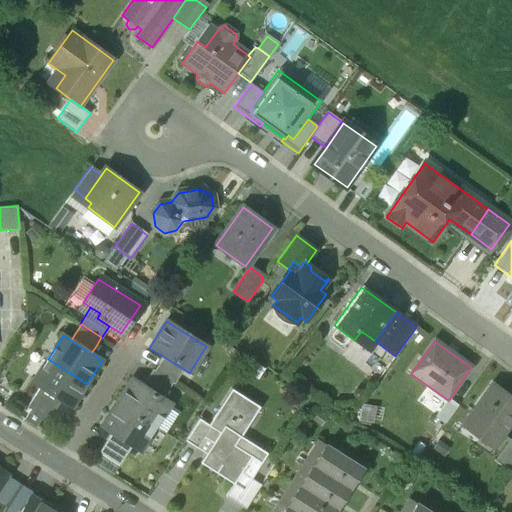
[(183,369),(163,356),(154,371),(172,383),(174,384),(183,369)]
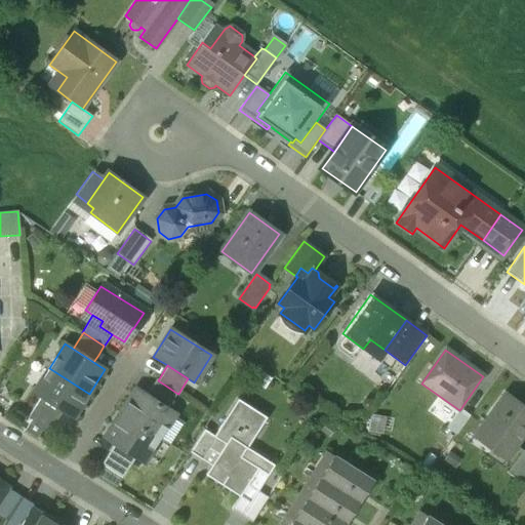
[(89,394),(49,368),(34,393),(41,397),(63,410),(74,417),(89,394)]
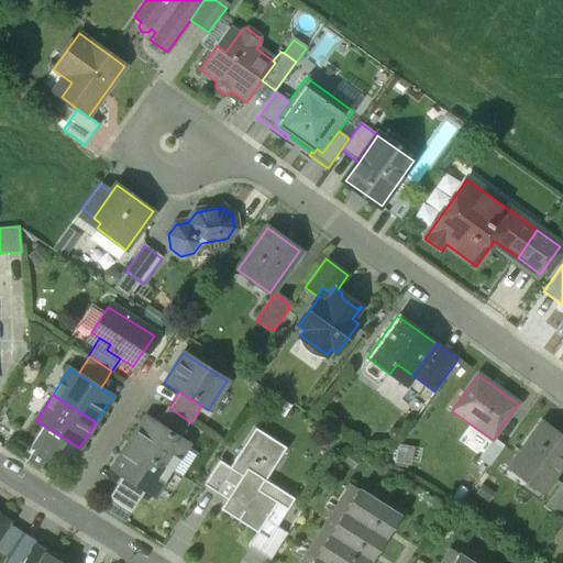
[(169,408),(167,407),(156,423),(178,438),(189,421),(169,408)]
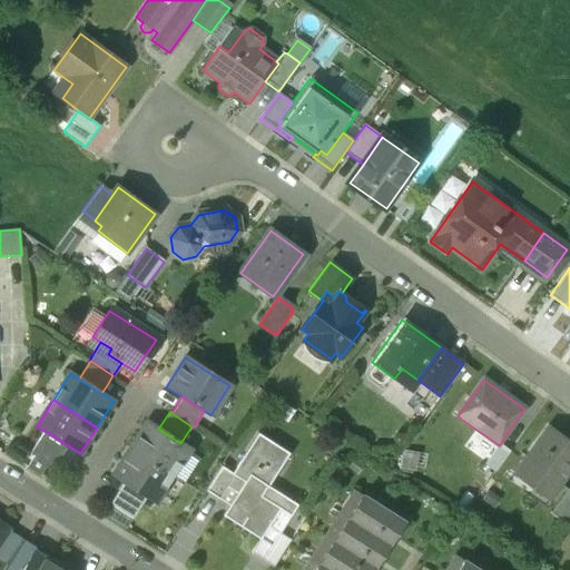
[(158,429),(146,422),(129,449),(173,475),(189,450),(180,443),(158,429)]
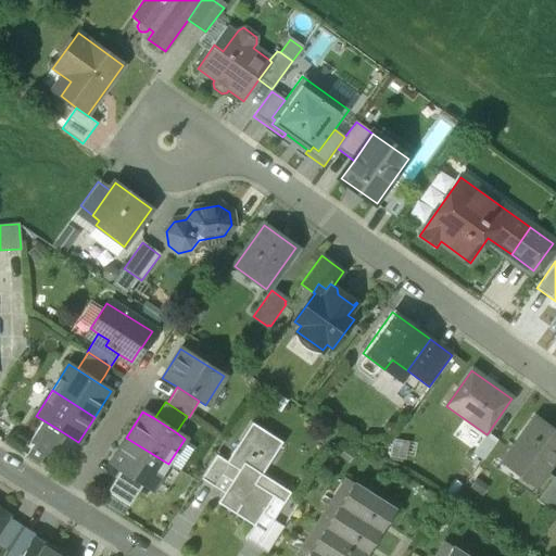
[(555,432),(533,416),(501,462),(536,489),(555,462),(555,432)]
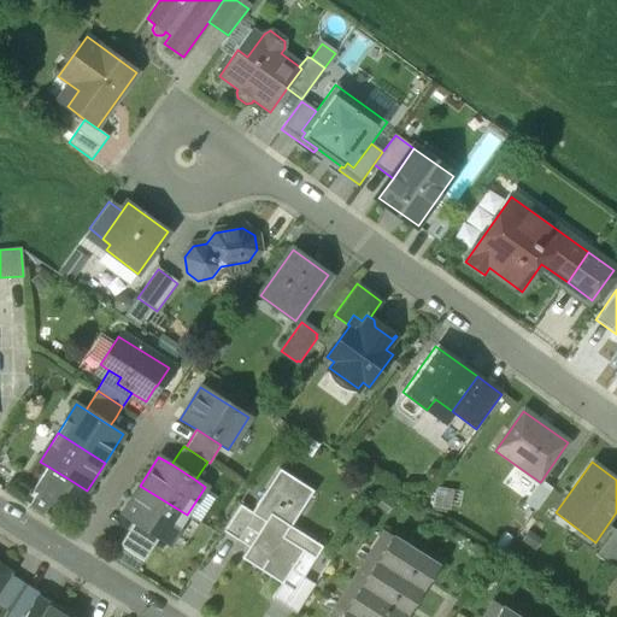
[(74,482),(48,466),(33,491),(37,493),(58,506),(74,482)]
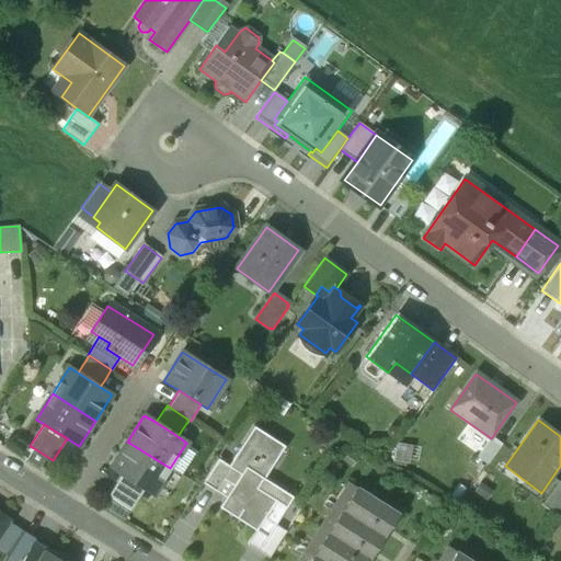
[(253,426),(228,466),(231,467),(226,477),(235,482),(218,507),(255,530),(255,531),(264,517),(275,500),(256,489),(284,446),(253,426)]
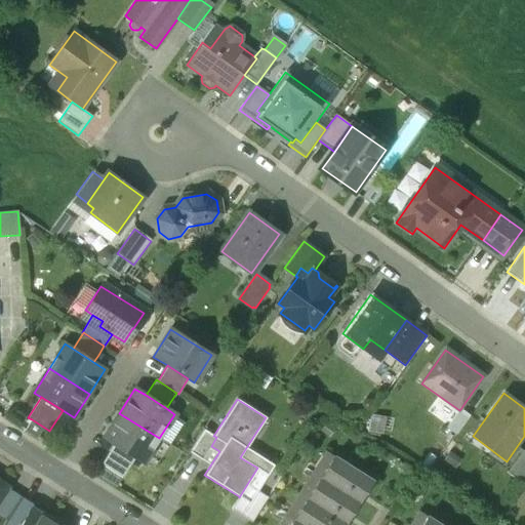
[(459,410),(446,428),(456,435),(470,415),(460,409),(459,410)]
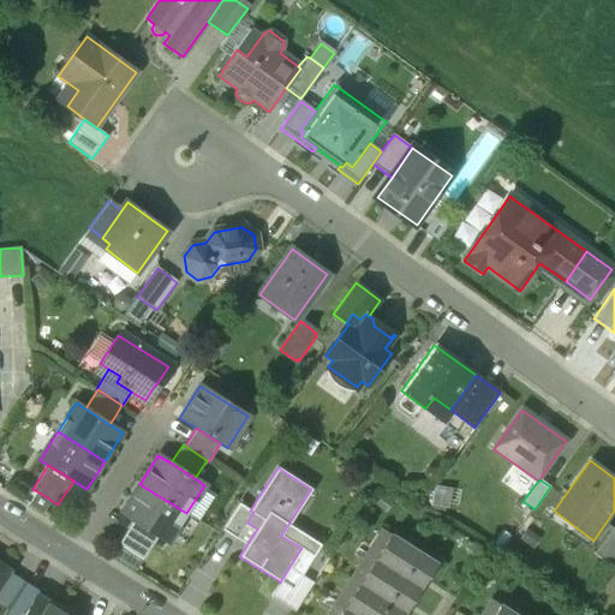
[(186,513),(139,484),(121,512),(133,520),(157,536),(168,542),(186,513)]
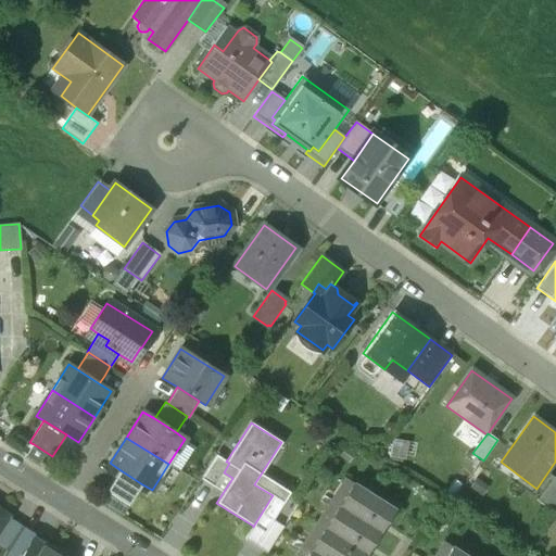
[(52,456),(34,444),(26,456),(39,465),(45,456),(50,459),(52,456)]
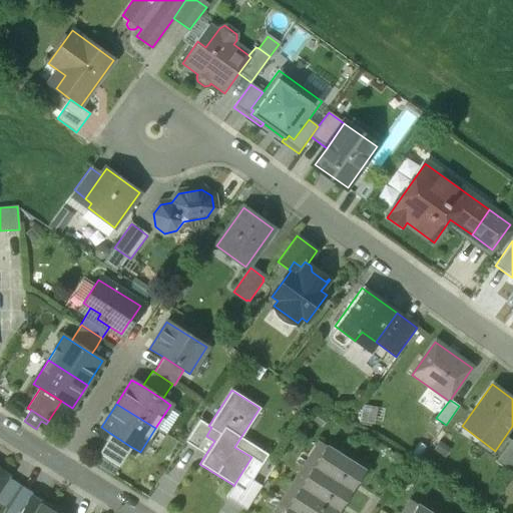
[(208,426),(199,420),(185,442),(197,450),(206,436),(211,427),(208,426)]
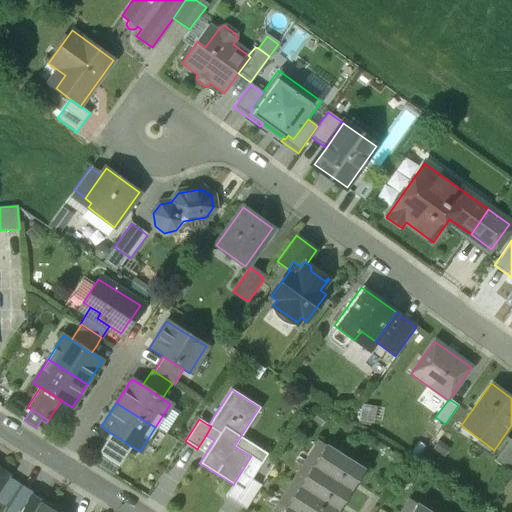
[(131,446),(111,433),(98,453),(118,465),(131,446)]
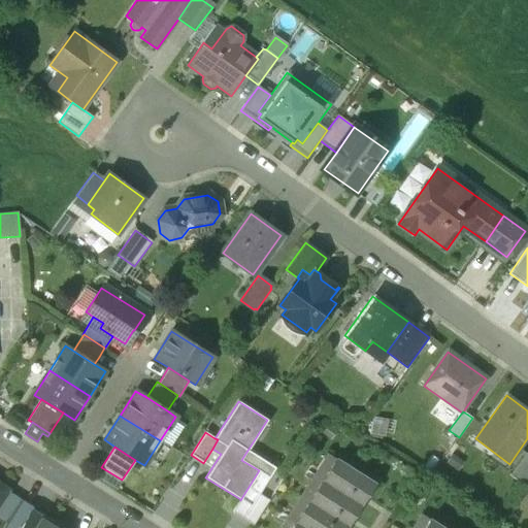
[(527,455),(525,454),(509,475),(525,487),(527,481),(527,455)]
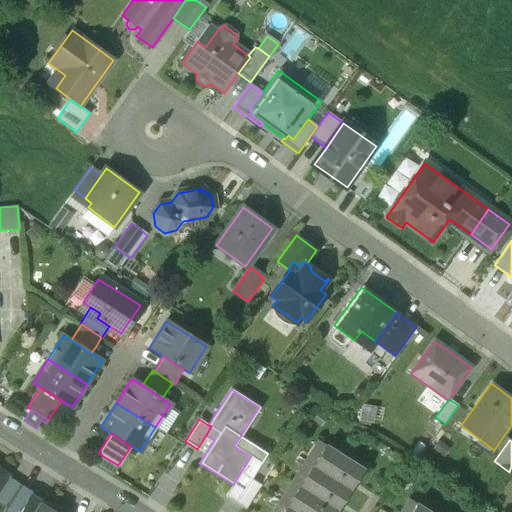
[(363,469),(325,445),(311,466),(349,490),(363,469)]
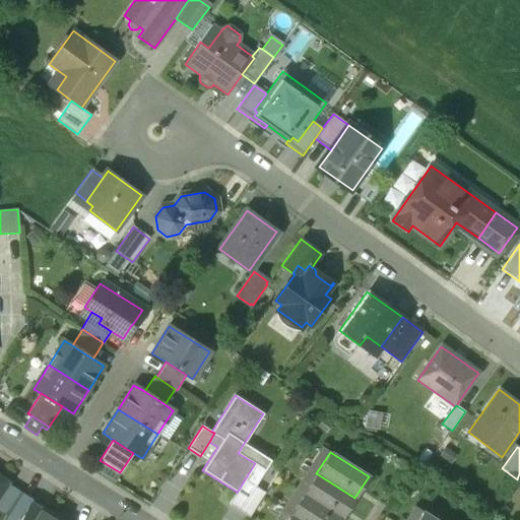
[(316,473),(309,468),(296,489),(341,518),(354,498),(316,473)]
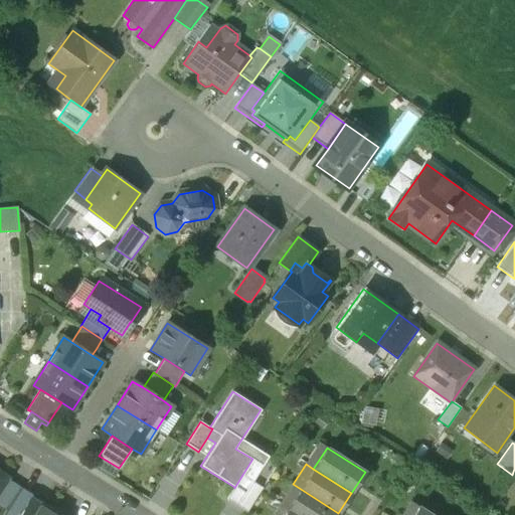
[(263,488),(242,475),(234,488),(234,487),(226,499),(246,512),(263,488)]
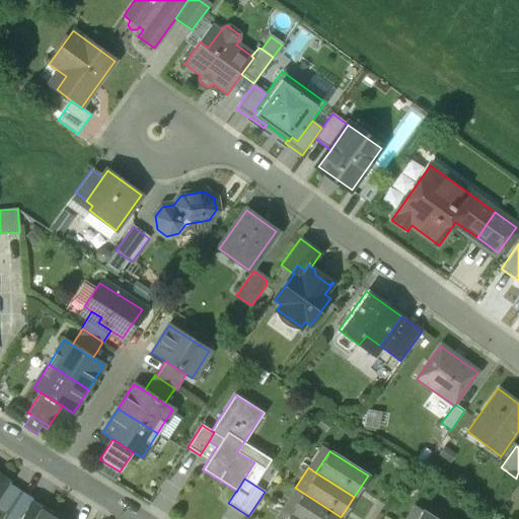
[(13,488),(7,484),(0,493),(0,509),(6,514),(20,492),(13,488)]
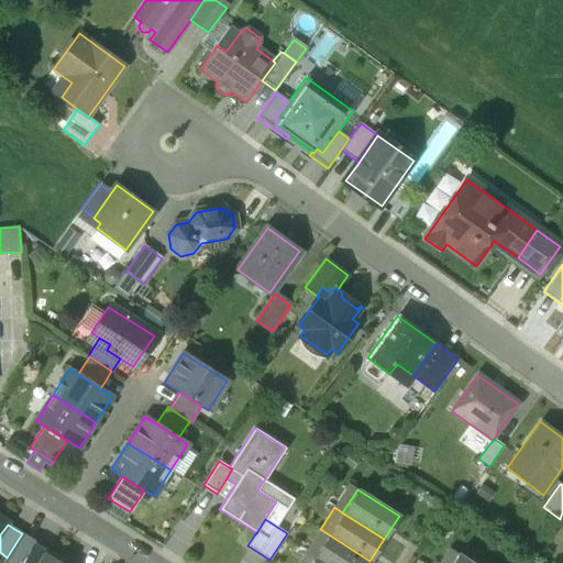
[(368,562),(370,561),(320,529),(306,552),(313,556),(323,562),(368,562)]
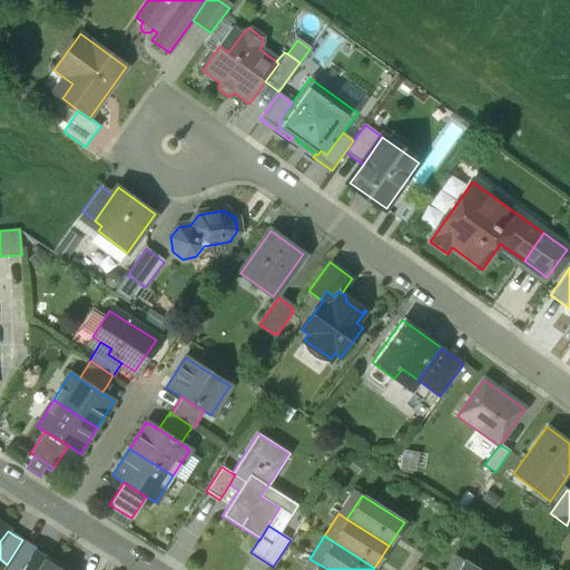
[(37,549),(22,540),(7,564),(16,569),(21,569),(33,552),(35,552),(37,549)]
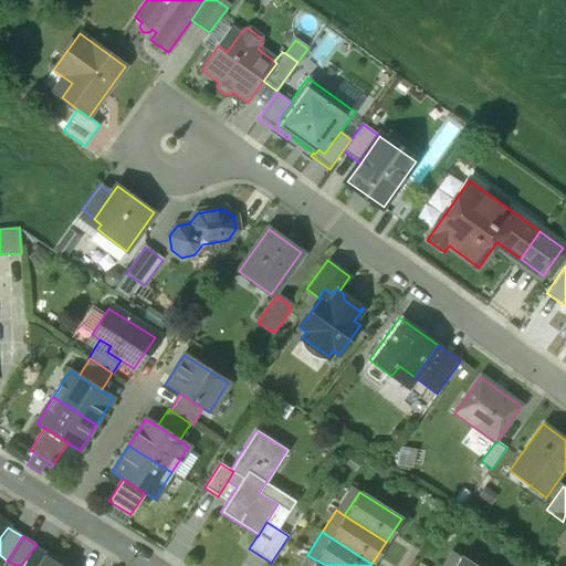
[(61,565),(34,548),(33,548),(21,565),(61,565)]
